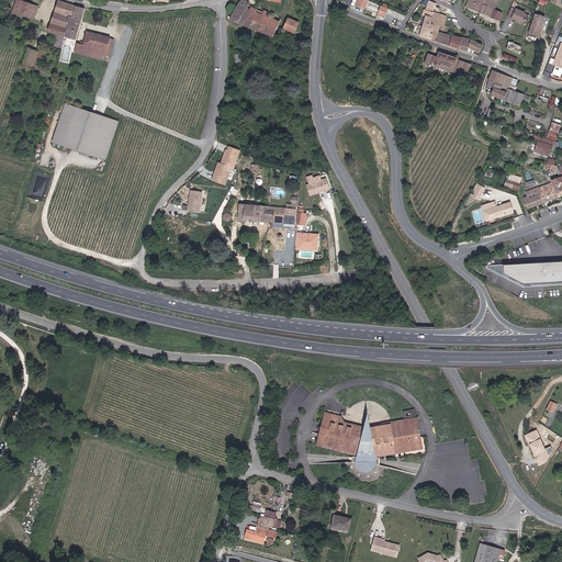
[(40,7),(22,0),(18,0),(14,12),(35,20),(40,7)]
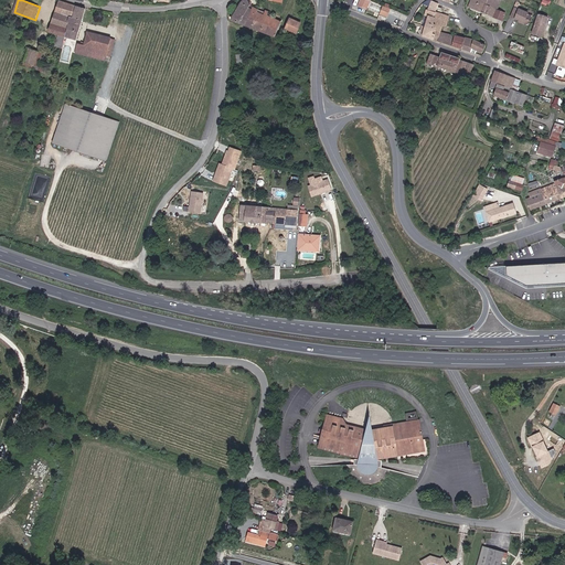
[(86,9),(60,0),(50,32),(77,41),(86,9)]
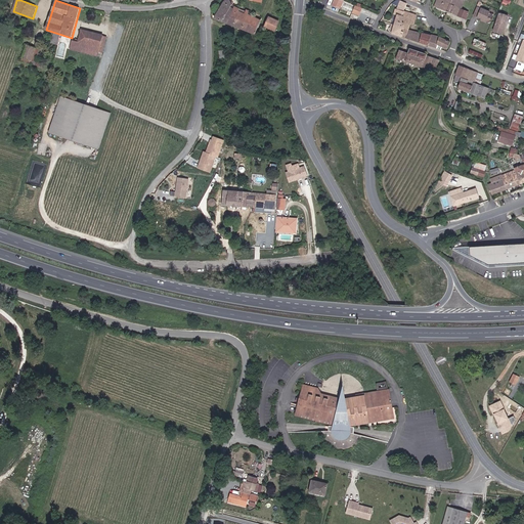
[(233,5),(230,0),(227,0),(223,3),(215,19),(256,35),(263,20),(250,14),(251,11),(248,10),(246,14),(241,11),(241,9),(236,7),(234,9),(232,7),(233,5)]
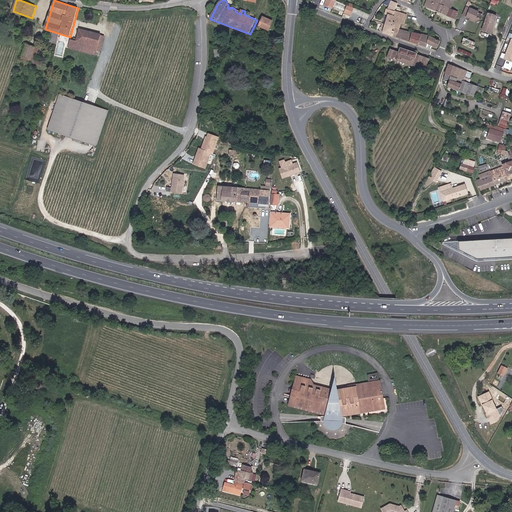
[(337,0),(328,0),(326,6),(334,9),(337,0)]
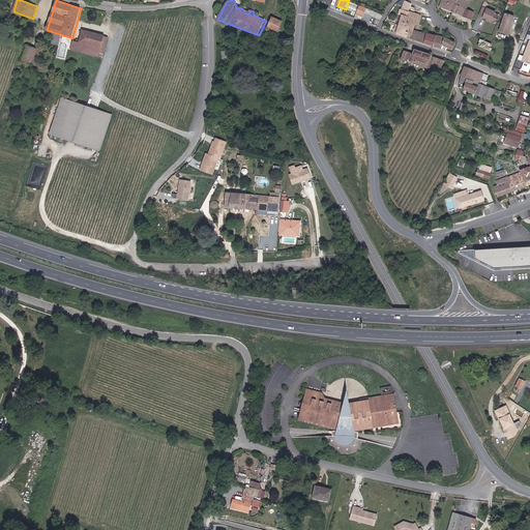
[(414,4),(407,1),(404,0),(400,4),(404,6),(400,16),(403,17),(400,26),(398,25),(395,33),(413,39),(415,30),(417,25),(420,26),(424,16),(412,11),(414,4)]
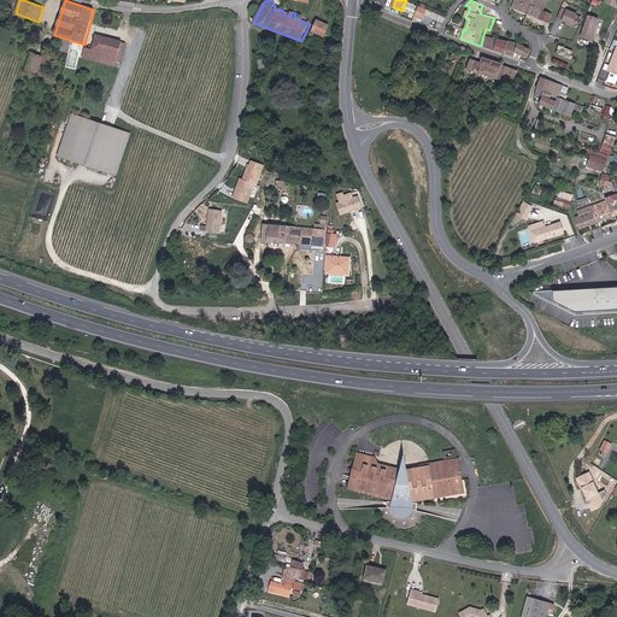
[(516,0),(513,7),(551,23),(554,15),(545,11),(548,0),(516,0)]
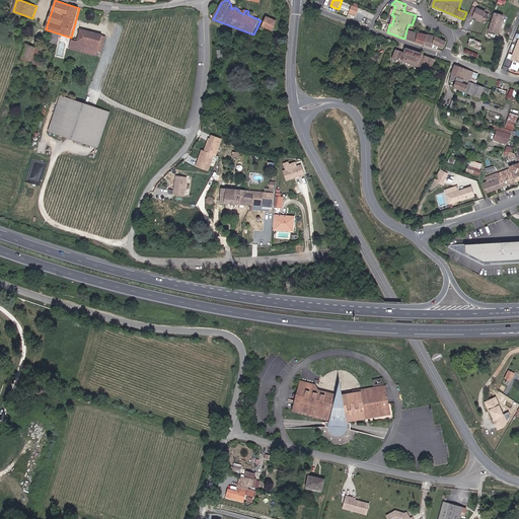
[(361,9),(354,6),(351,13),(358,16),(361,9)]
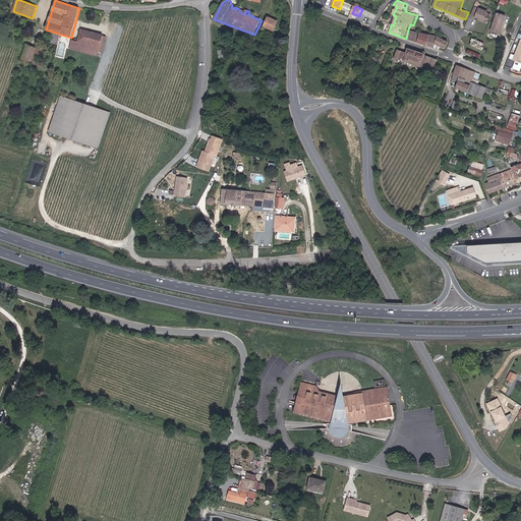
[(507,16),(498,13),(491,31),(501,35),(507,16)]
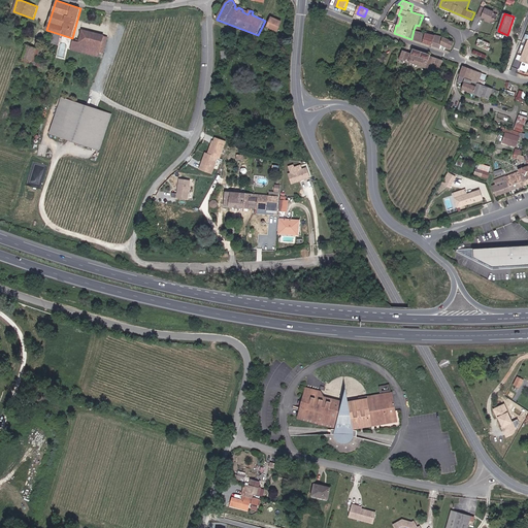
[(489,23),(491,19),(483,14),(479,24),(488,27),(489,23)]
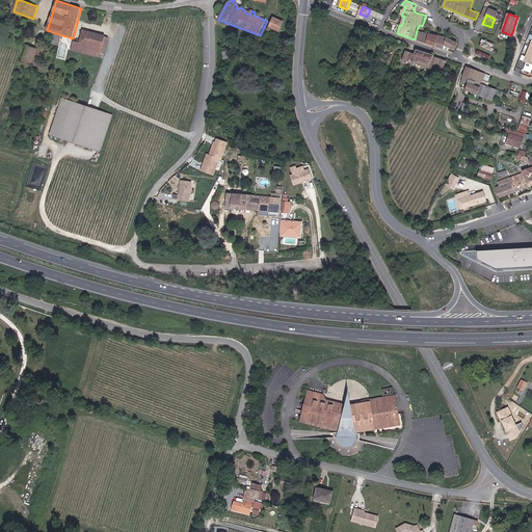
[(286,22),(273,17),(269,27),(281,33),(286,22)]
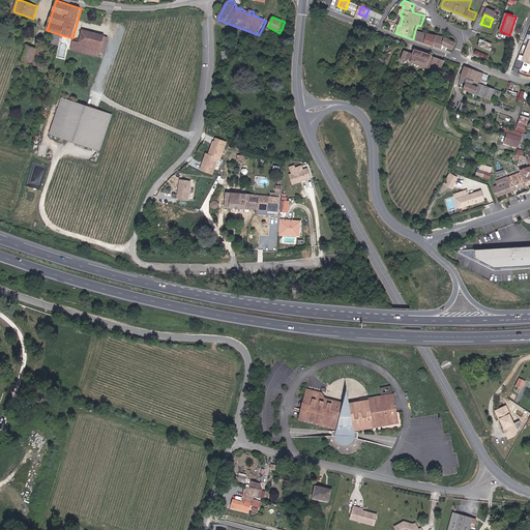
[(106,36),(84,30),(81,42),(75,41),(74,50),(87,53),(88,45),(101,48),(106,36)]
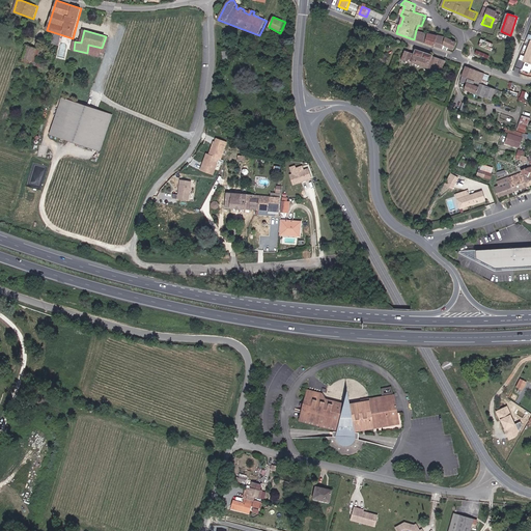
[(446,37),(416,30),(414,39),(443,49),(444,45),(454,50),(457,43),(446,37)]
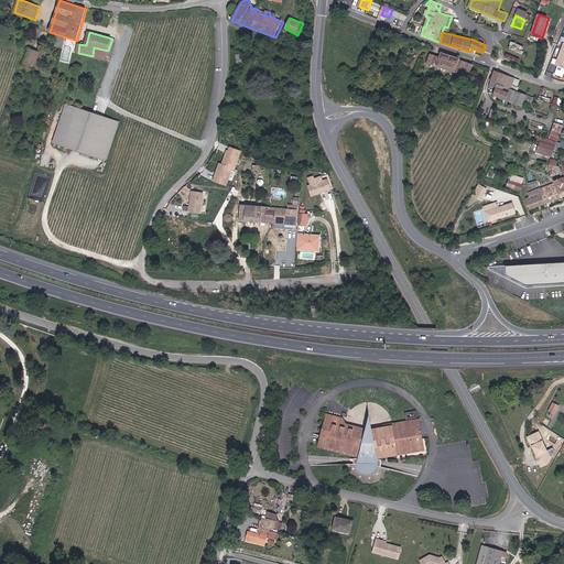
[(44,53),(30,49),(25,60),(34,62),(34,66),(41,67),(44,53)]
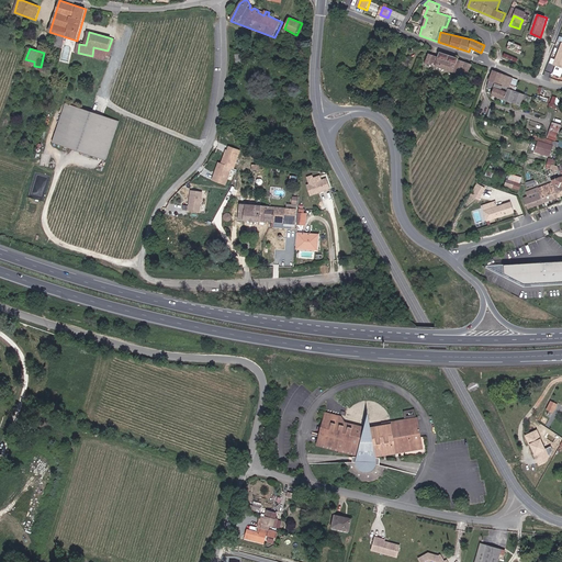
[(439,57),(429,54),(425,63),(461,76),(462,70),(471,75),(473,65),(459,59),(459,58),(440,53),(439,57)]
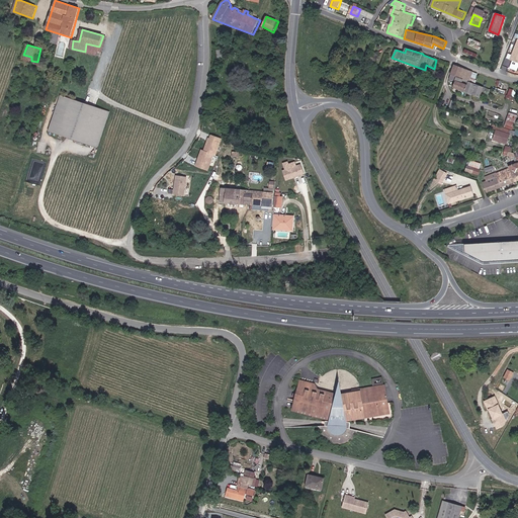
[(372,62),(376,63),(380,54),(369,50),(364,59),(372,62)]
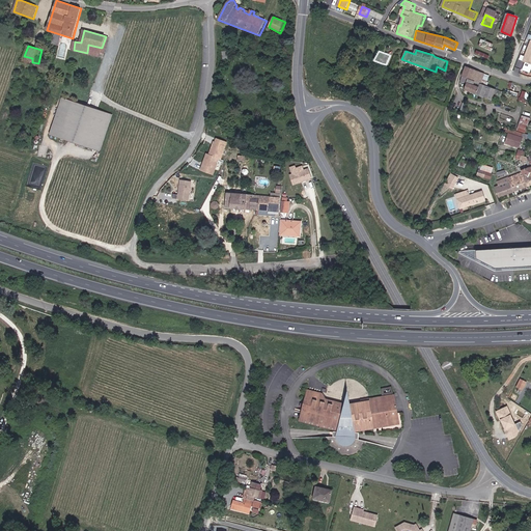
[(379,70),(380,70),(382,63),(373,60),(370,67),(379,70)]
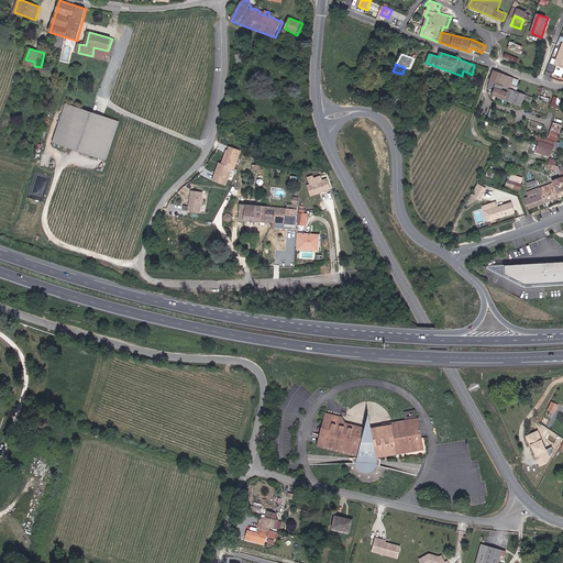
[(514,78),(494,70),(489,81),(503,86),(510,88),(514,78)]
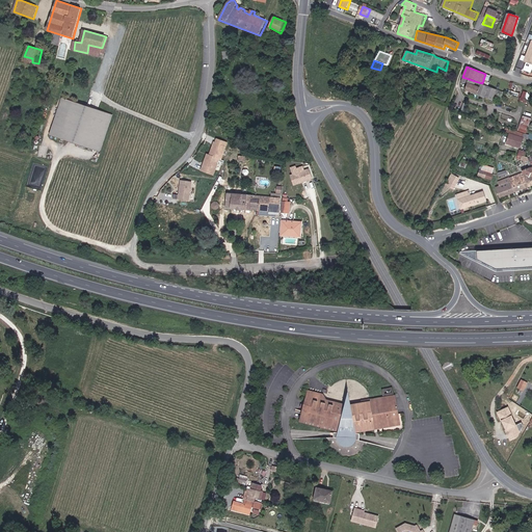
[(475,81),(462,77),(461,81),(467,84),(464,89),(472,91),(475,82),(475,81)]
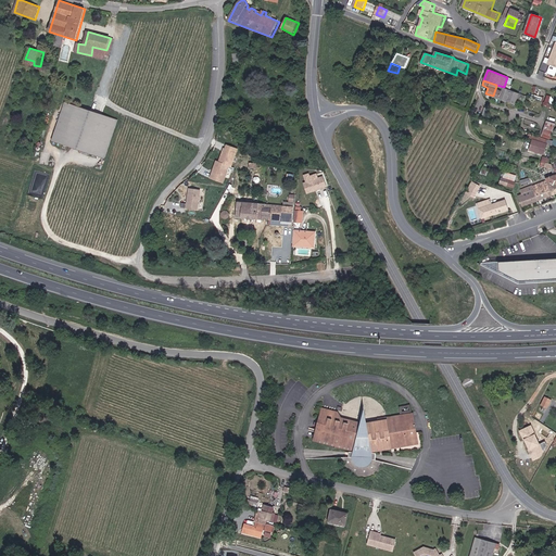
[(518,95),(496,86),(493,96),(515,104),(518,95)]
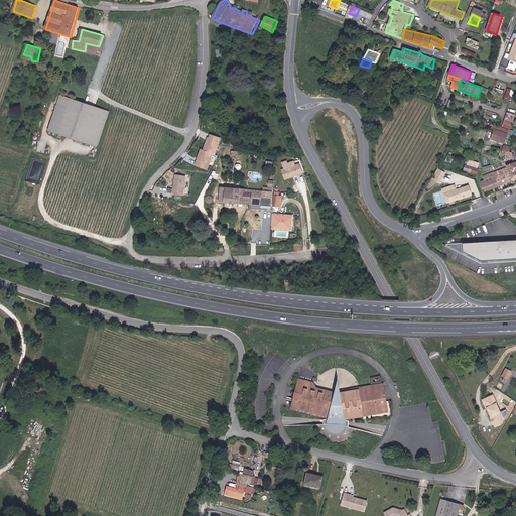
[(493,90),(495,90),(497,84),(490,81),(487,92),(492,93),(493,90)]
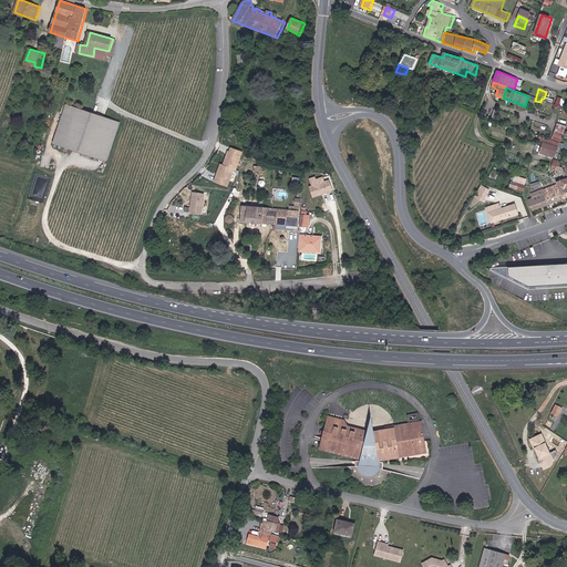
[(564,103),(566,100),(557,98),(558,95),(553,94),(550,100),(557,102),(556,103),(559,104),(560,102),(564,103)]
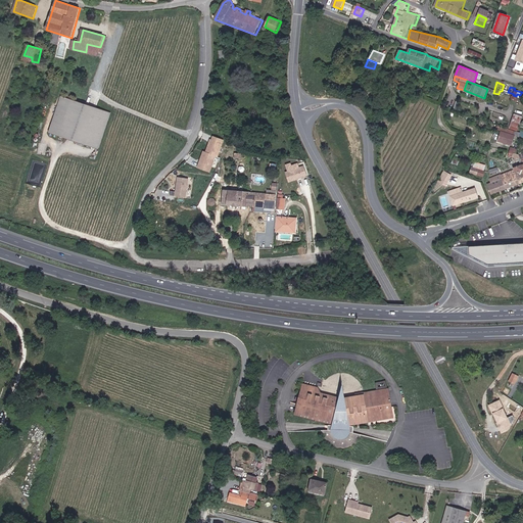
[(93,106),(61,96),(50,133),(61,137),(99,149),(113,113),(93,106)]
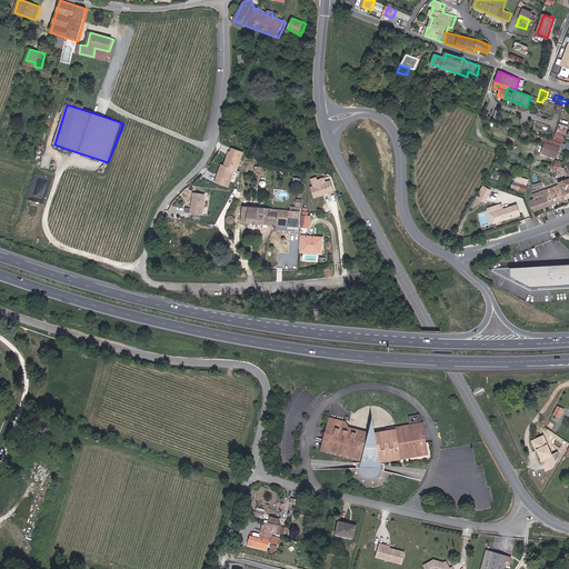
[(565,129),(566,119),(568,113),(558,111),(553,127),(565,129)]
